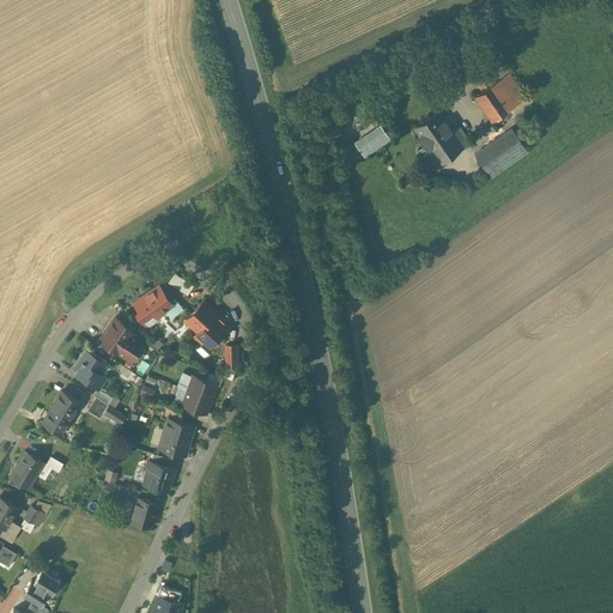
[(507,72),(473,95),(491,120),(525,97),(507,72)]
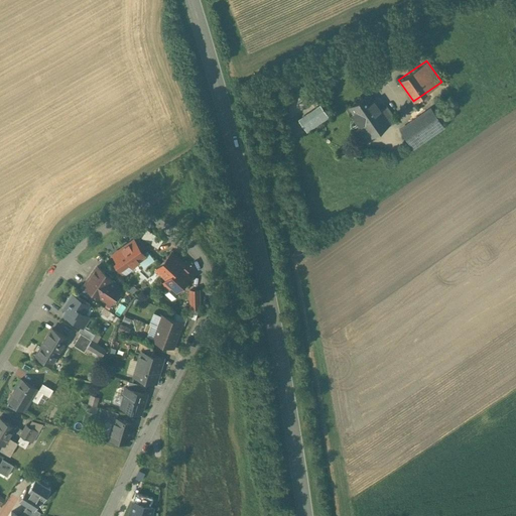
[(380,110),(368,94),(349,107),(360,124),(368,136),(370,137),(395,120),(385,106),(380,110)]
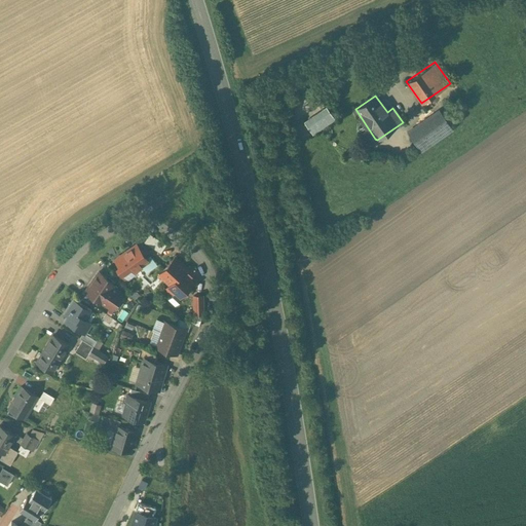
[(326,107),(304,122),(312,135),(335,119),(326,107)]
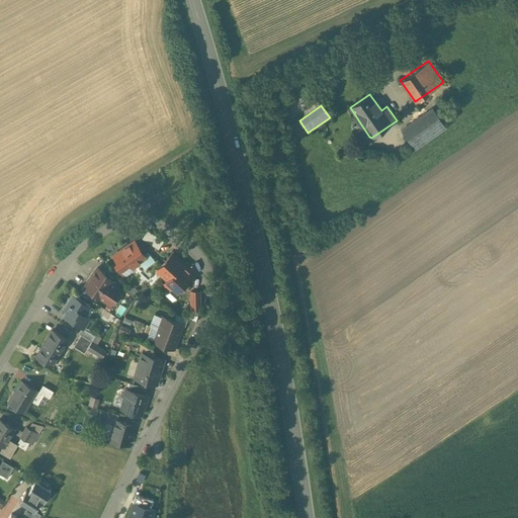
[(431,108),(402,130),(415,148),(444,126),(431,108)]
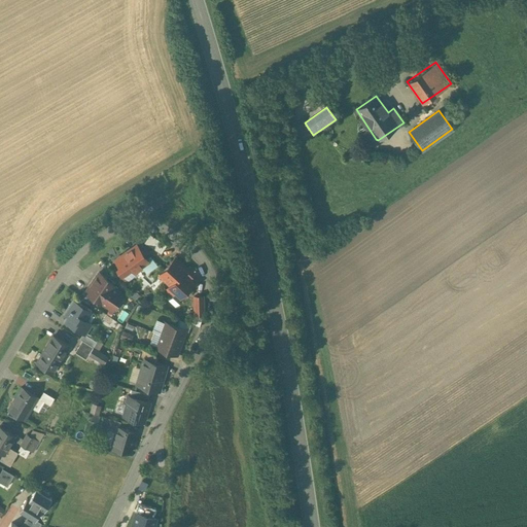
[(367,127),(360,132),(370,144),(371,143),(376,139),(367,127)]
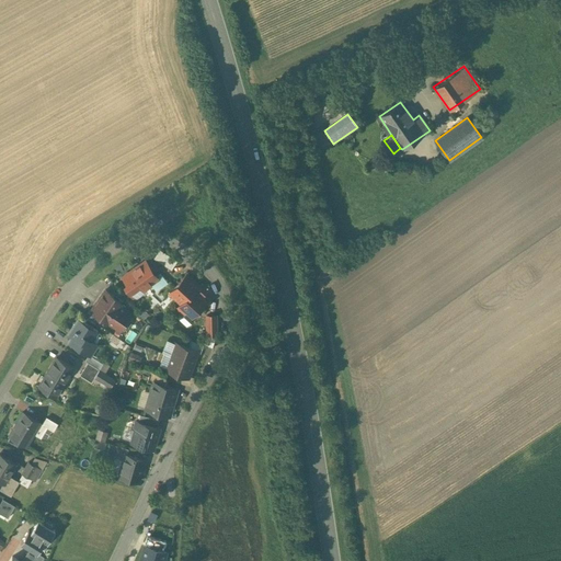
[(175,261),(159,250),(155,258),(171,268),(175,261)]
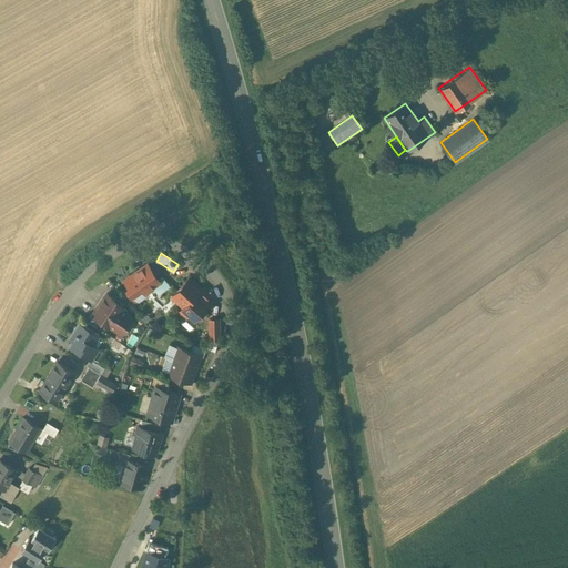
[(146,264),(124,280),(131,290),(129,292),(138,304),(146,297),(143,293),(149,290),(150,292),(155,287),(154,285),(160,282),(146,264)]
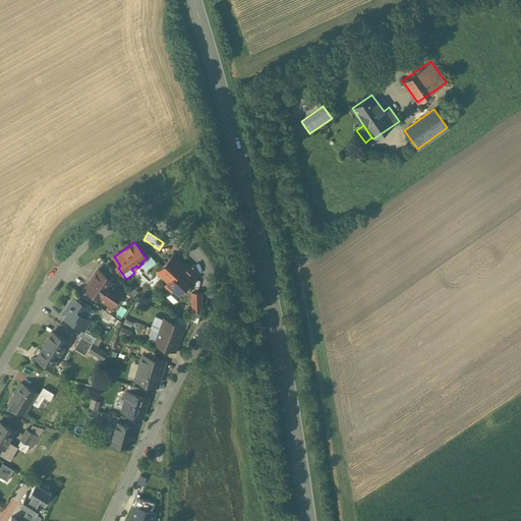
[(173,254),(155,274),(158,276),(162,276),(168,282),(181,268),(184,265),(173,254)]
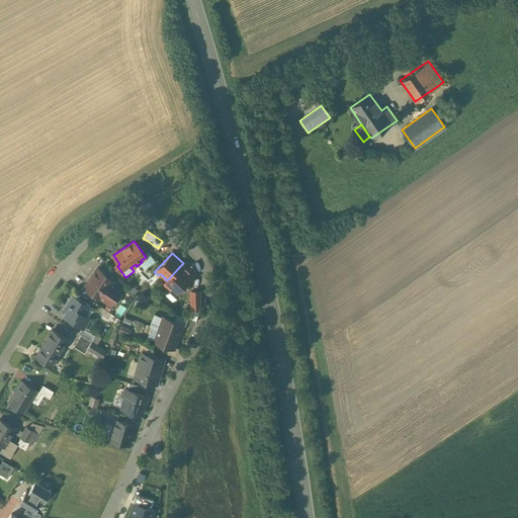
[(180,266),(167,280),(164,283),(164,286),(167,286),(171,289),(175,293),(176,293),(181,287),(182,288),(184,287),(186,285),(186,283),(185,282),(191,276),(180,266)]
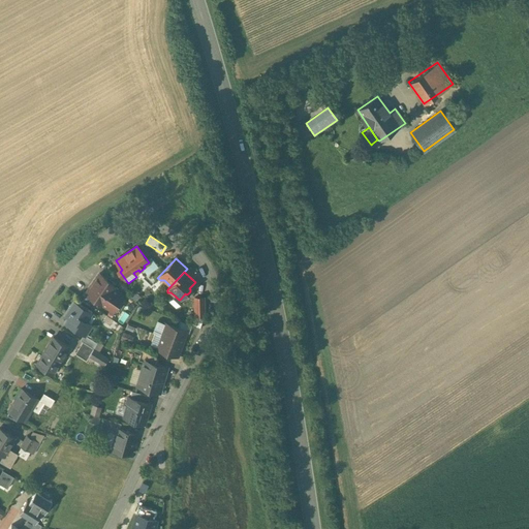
[(107,279),(99,273),(86,292),(102,304),(113,311),(123,297),(116,292),(118,290),(114,288),(114,287),(105,281),(107,279)]
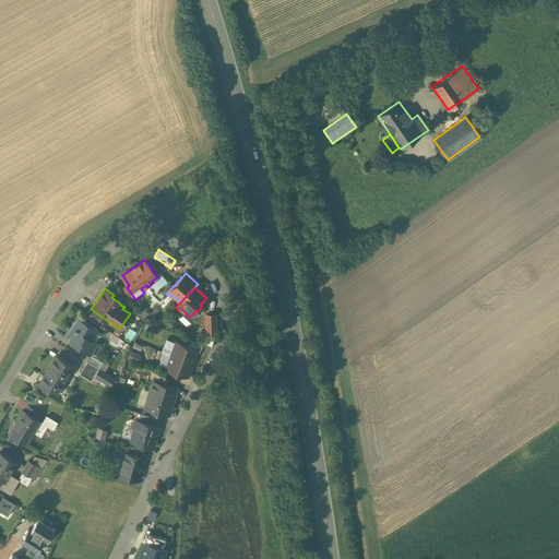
[(185,312),(178,319),(186,325),(192,319),(190,317),(189,317),(185,312)]
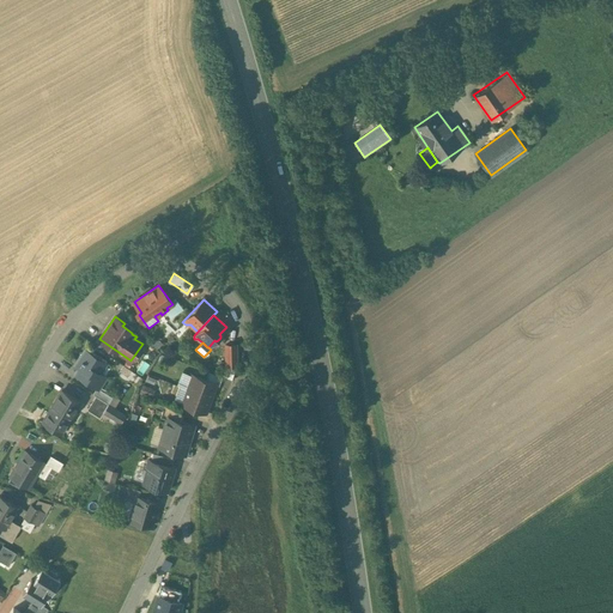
[(236,345),(225,345),(225,366),(235,366),(235,360),(236,360),(236,345)]
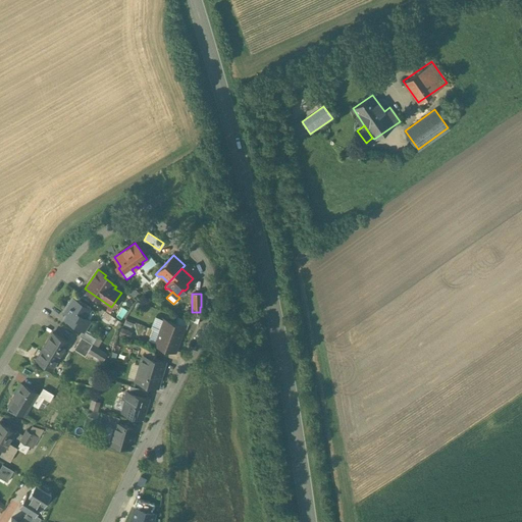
[(91,308),(73,297),(64,311),(67,313),(64,319),(82,330),(83,330),(84,330),(90,319),(85,316),(91,308)]
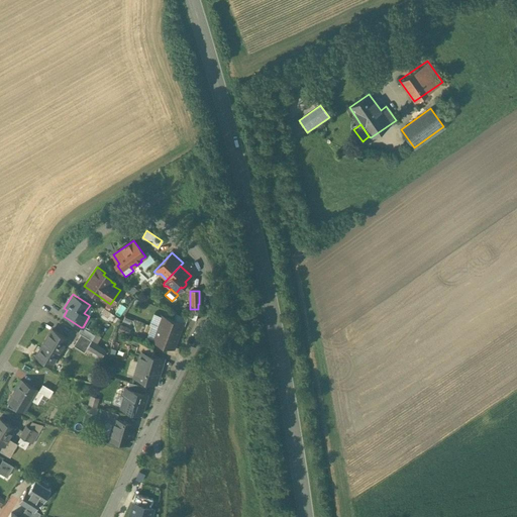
[(187,317),(176,313),(173,320),(182,323),(181,324),(184,325),(187,317)]
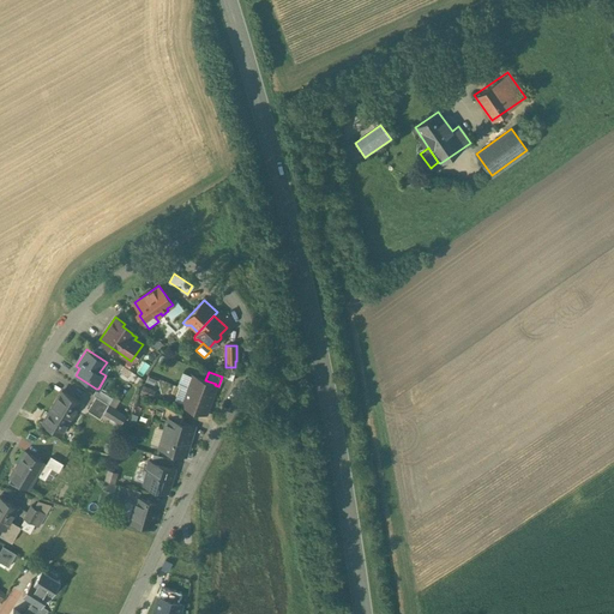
[(205,380),(193,375),(187,390),(210,398),(215,385),(216,384),(205,380)]
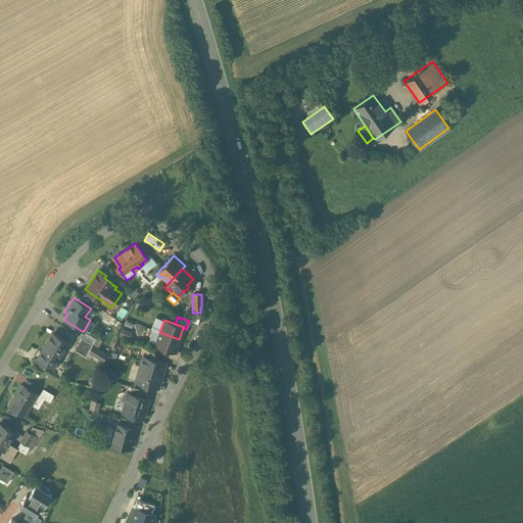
[(96,339),(84,331),(83,331),(82,331),(79,336),(82,338),(92,344),(96,339)]
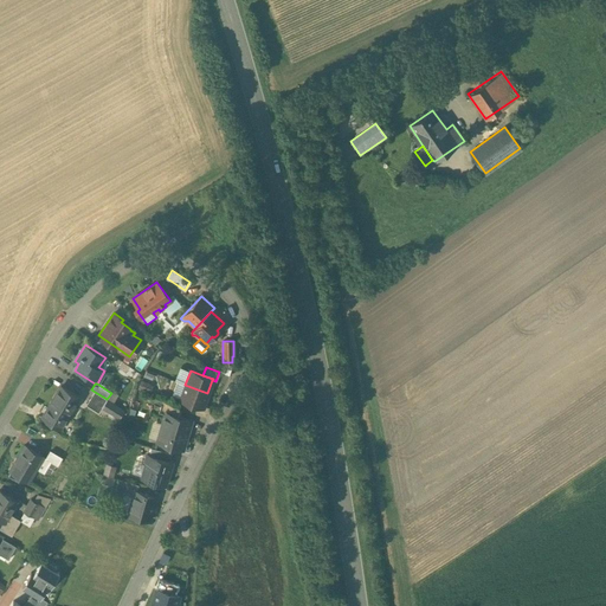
[(207,393),(185,385),(180,399),(202,407),(207,393)]
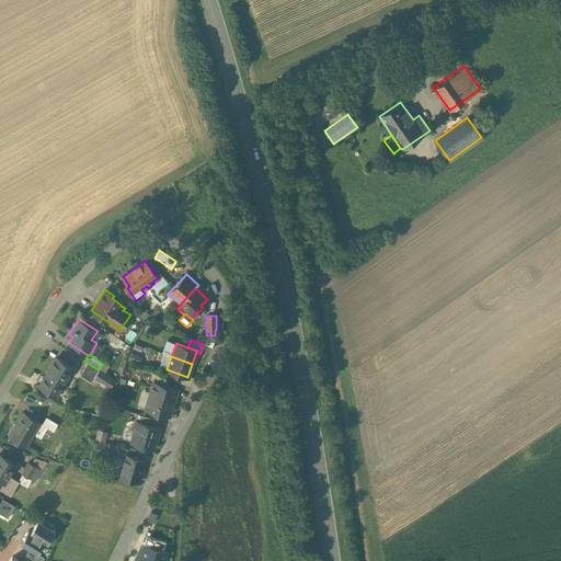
[(72,367),(56,357),(44,377),(39,386),(56,396),(61,386),(70,391),(80,375),(81,373),(72,367)]
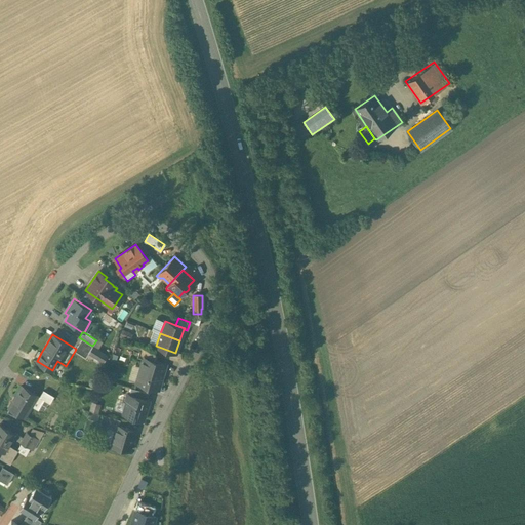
[(92,346),(82,339),(76,349),(75,351),(85,358),(88,353),(92,346)]
